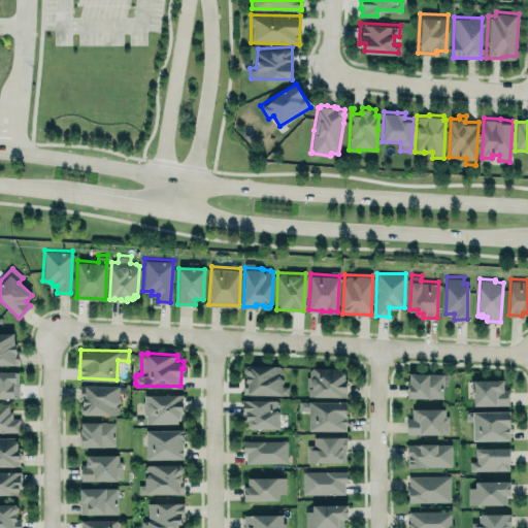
[(288,395),(288,386),(282,386),(282,366),(244,365),(243,394),(288,395)]
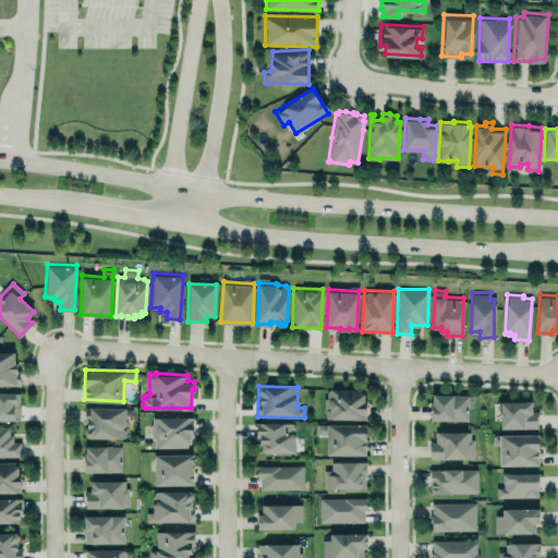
[(326,417),(366,419),(366,391),(362,391),(362,387),(330,387),(327,390),(327,397),(324,397),(324,411),(326,411),(326,417)]
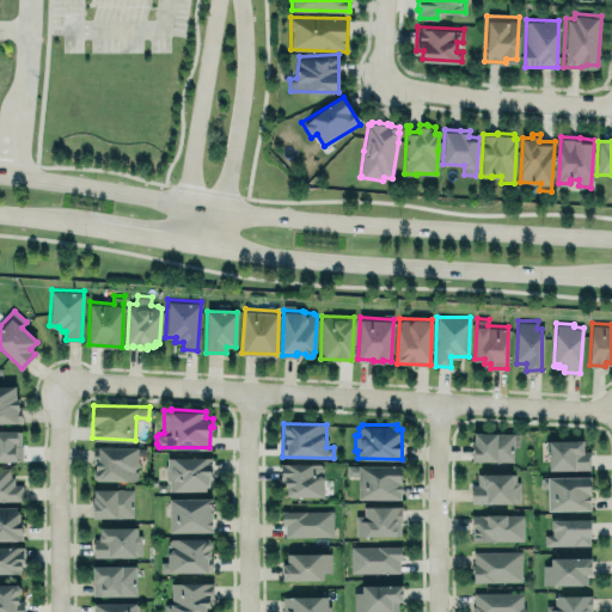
[(0,429),(0,460),(23,460),(22,429),(16,429),(0,429)]
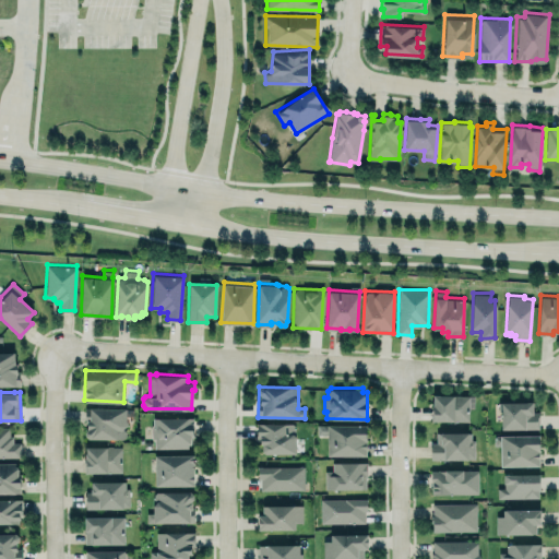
[(432,419),(433,393),(454,393),(468,394),(468,420),(432,419)]
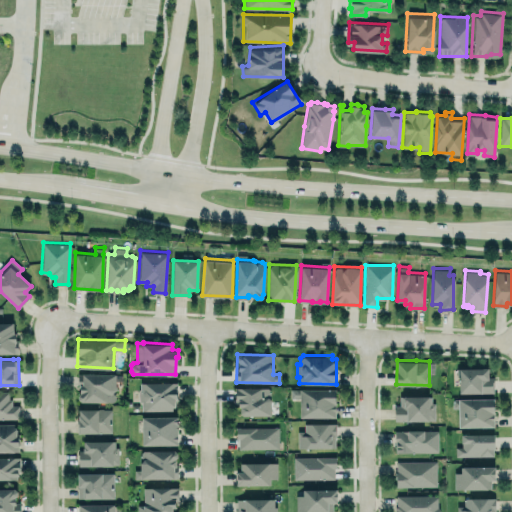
[(459,366),(459,367),(456,367),(457,375),(459,375),(459,391),(480,391),(481,391),(494,391),(494,376),(488,376),(488,366),(483,366),(482,366),(459,366)]
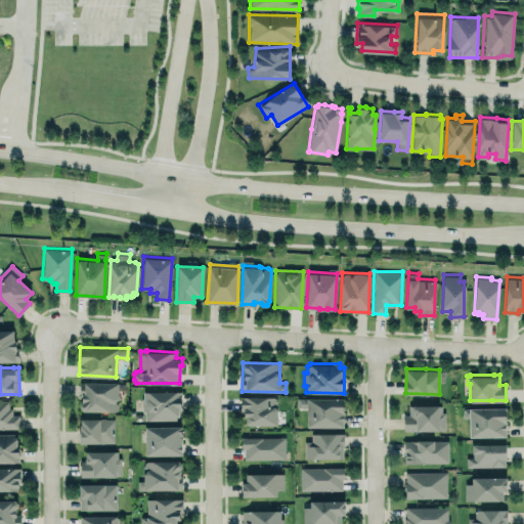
[(80,382),(80,410),(117,411),(118,383),(80,382)]
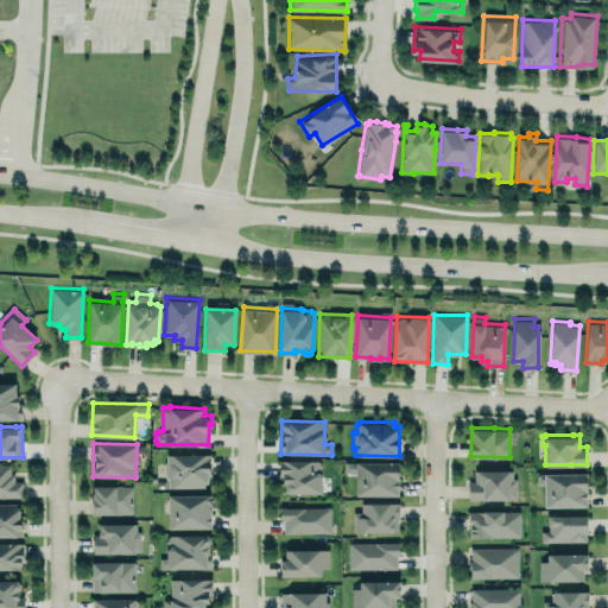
[(209,454),(209,469),(211,469),(210,475),(207,475),(207,482),(204,482),(204,486),(168,486),(168,475),(164,475),(164,461),(165,461),(166,454),(209,454)]
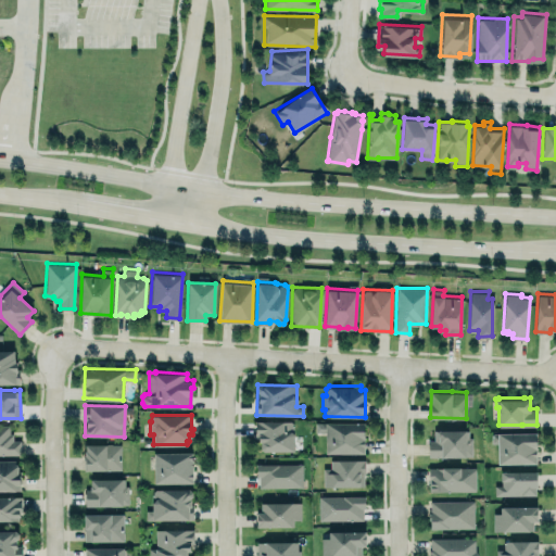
[(293,421),(257,420),(257,451),(293,452),(293,421)]
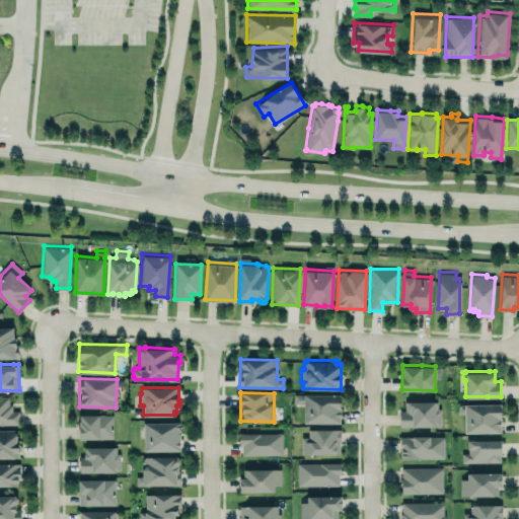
[(304,393),(340,393),(340,422),(304,422),(304,402),(298,402),(299,393),(304,393)]
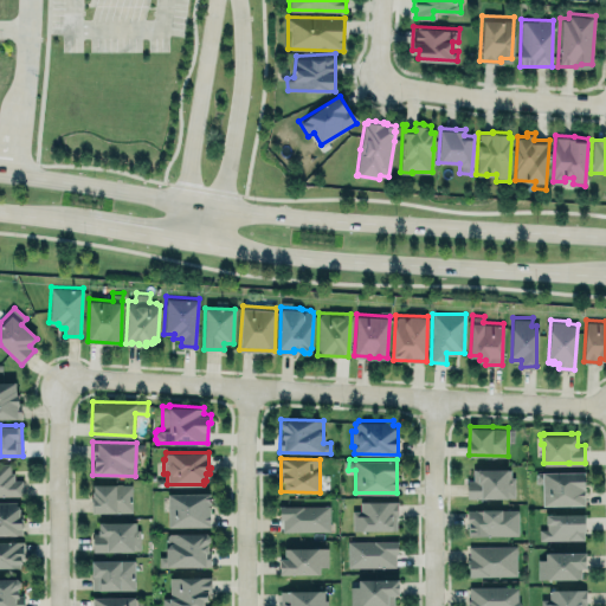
[(0,463),(0,495),(21,495),(21,478),(14,478),(13,471),(10,471),(10,463),(0,463)]
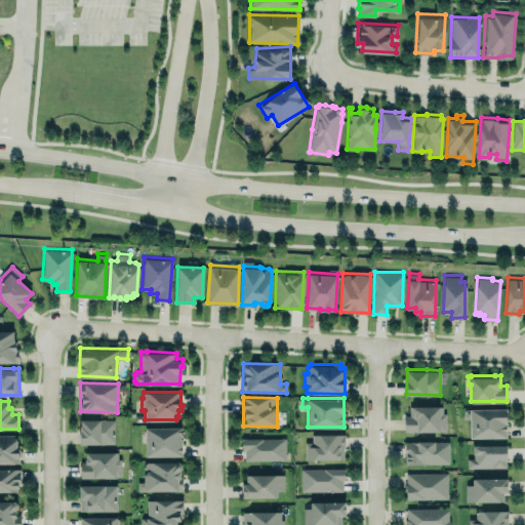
[(444,406),(409,406),(409,415),(404,415),(404,431),(444,432),(444,406)]
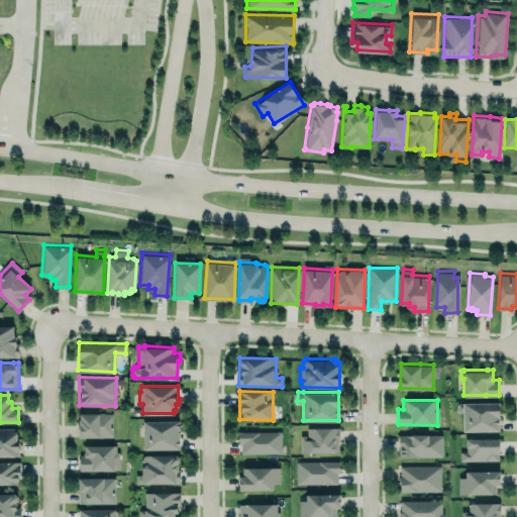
[(498,402),(462,403),(462,431),(499,430),(498,402)]
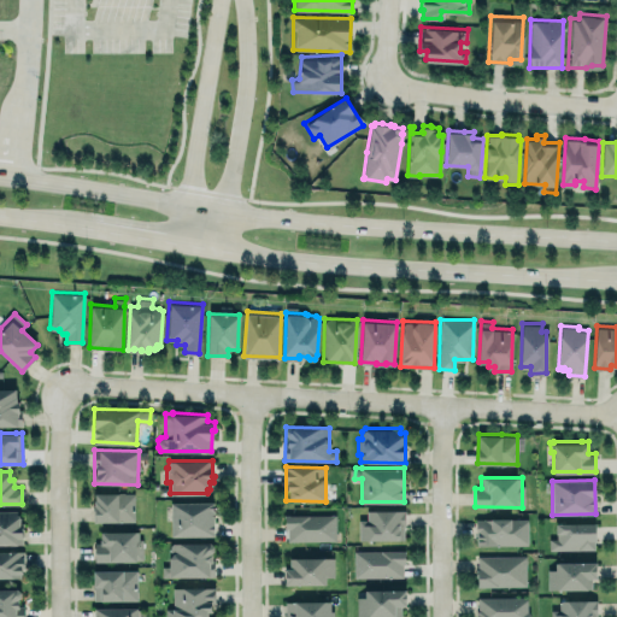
[(133,493),(94,493),(94,522),(134,522),(133,493)]
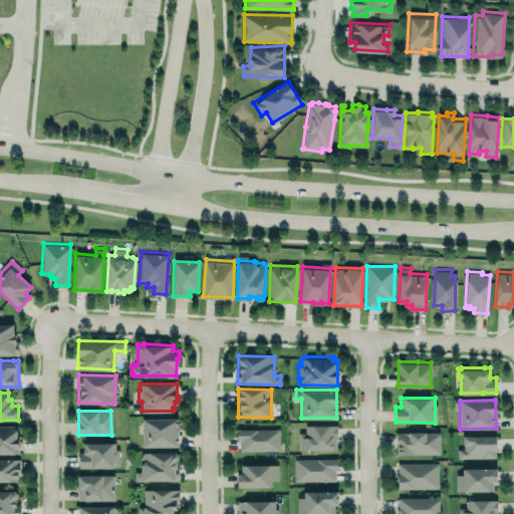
[(142,417),(178,417),(178,446),(143,446),(142,417)]
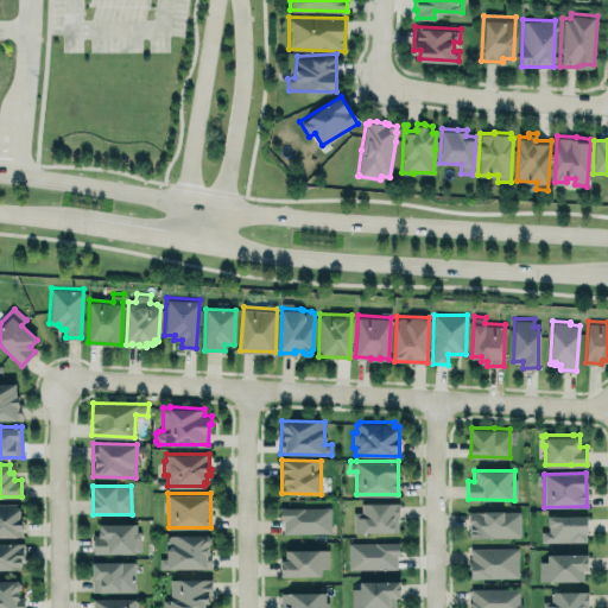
[(353,531),(398,531),(398,518),(399,518),(399,501),(369,501),(361,501),(361,512),(354,512),(353,531)]
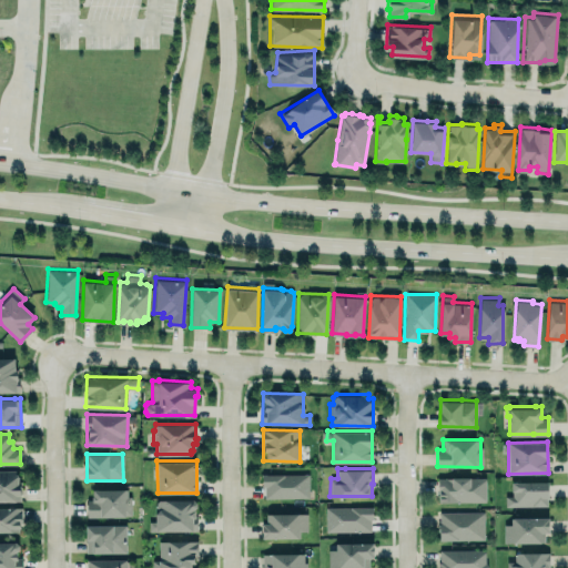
[(20,499),(0,499),(0,469),(14,469),(14,473),(18,472),(18,479),(21,479),(20,499)]
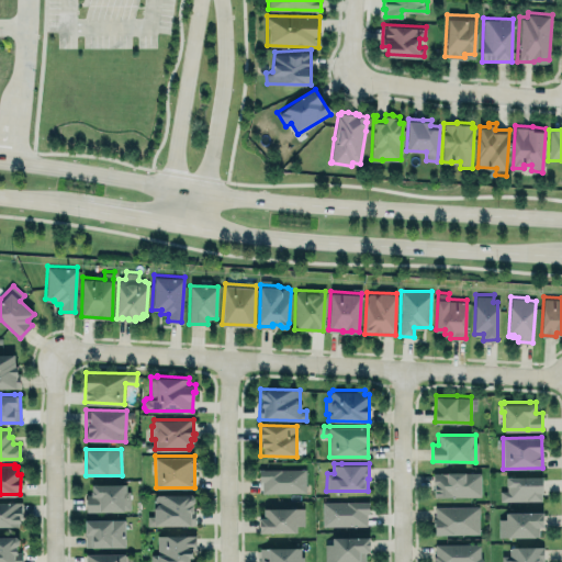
[(304,469),(259,469),(260,493),(305,492),(304,469)]
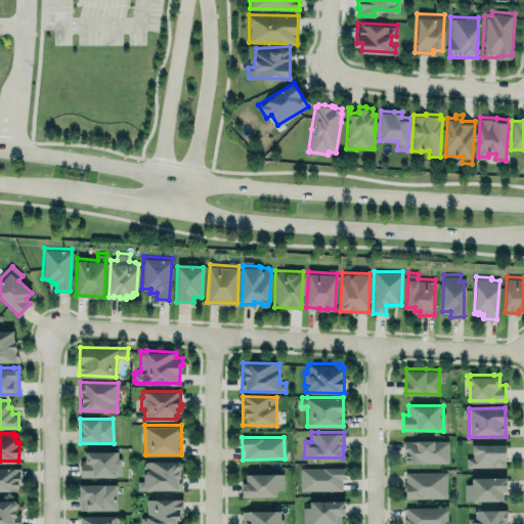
[(404,463),(448,462),(448,439),(434,439),(434,438),(418,439),(417,439),(404,440),(404,463)]
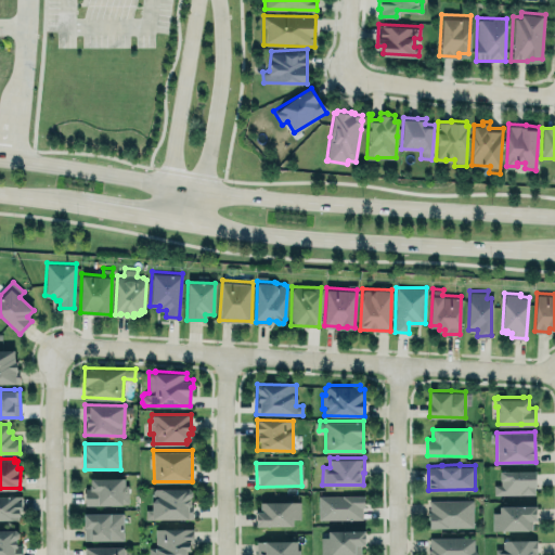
[(499,466),(498,483),(492,483),(491,493),(536,494),(536,466),(499,466)]
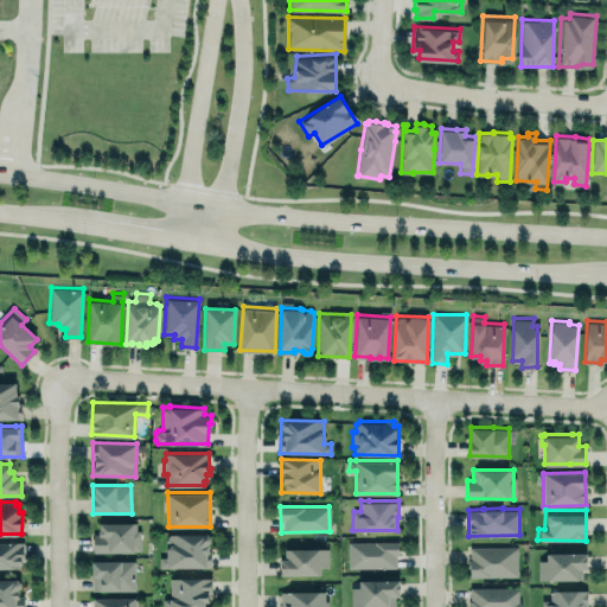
[(93,534),(98,534),(98,529),(100,529),(100,522),(133,521),(133,522),(136,522),(136,529),(140,529),(140,549),(133,549),(133,550),(108,550),(108,551),(93,551),(93,534)]
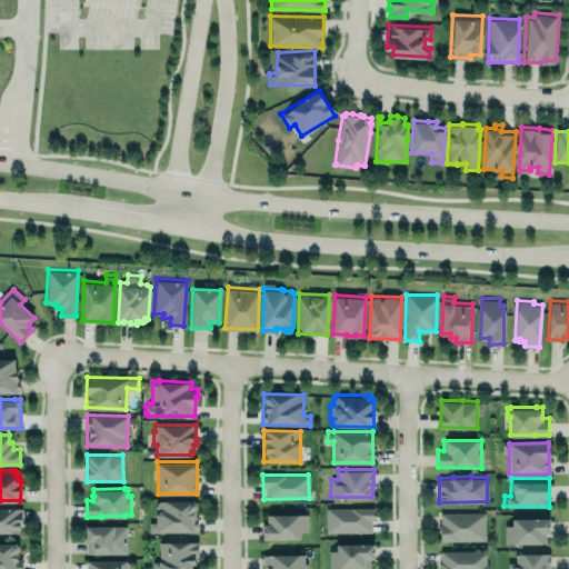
[(159,499),(156,502),(157,522),(149,522),(149,531),(198,531),(198,516),(195,516),(195,510),(193,509),(197,506),(197,502),(193,499),(159,499)]
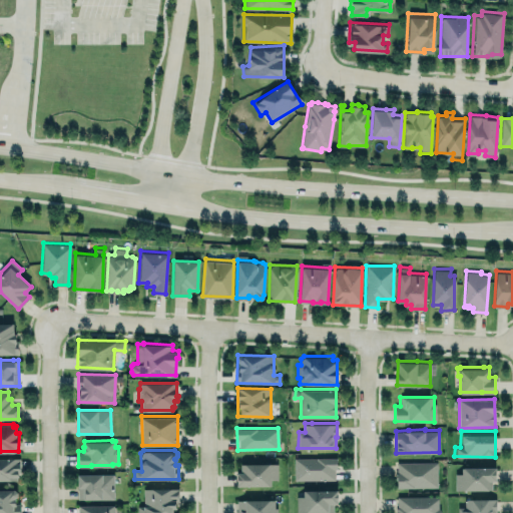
[(294,480),(336,480),(336,458),(294,458),(294,480)]
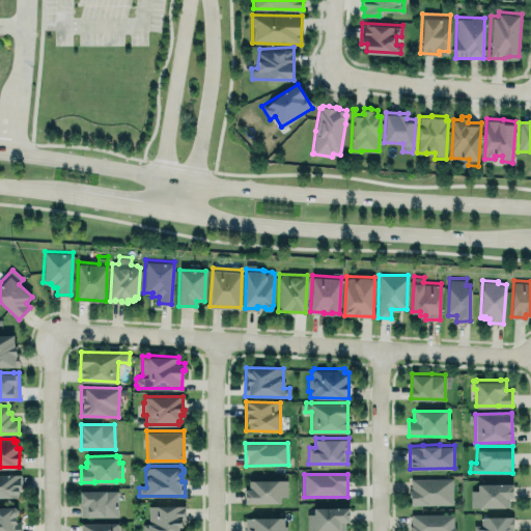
[(451,478),(410,479),(410,505),(452,504),(451,478)]
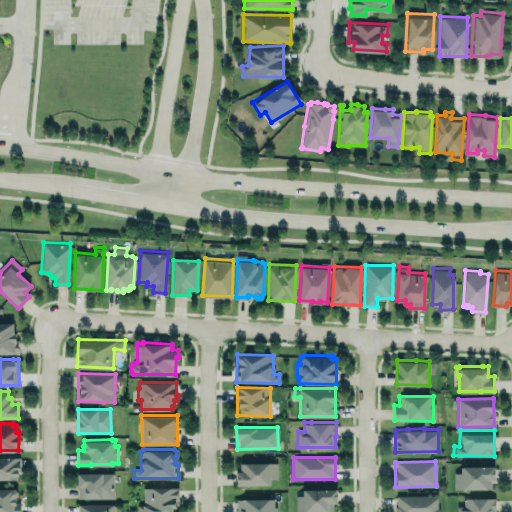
[(276,462),(237,463),(237,485),(270,485),(270,479),(276,479),(276,462)]
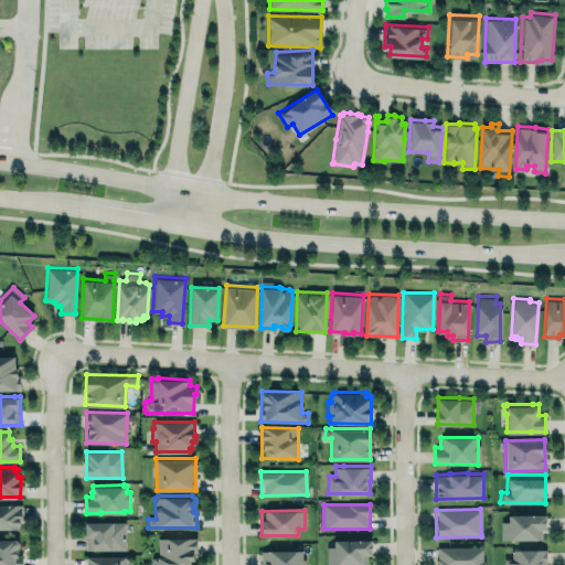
[(501,539),(542,537),(542,528),(546,528),(546,513),(509,513),(509,520),(501,520),(501,539)]
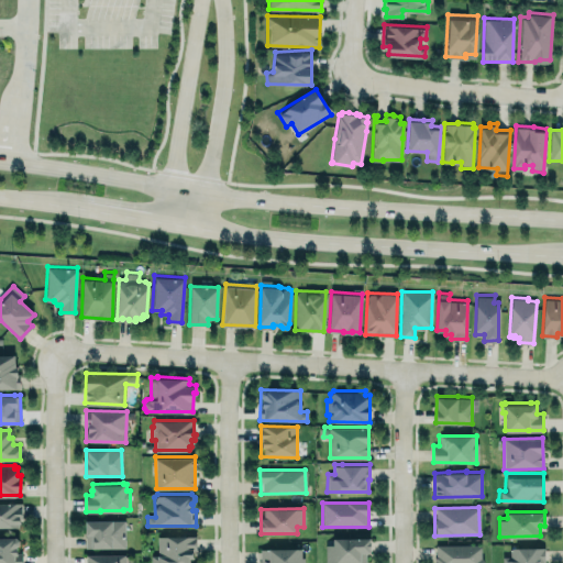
[(85,519),(124,519),(124,547),(85,547),(85,519)]
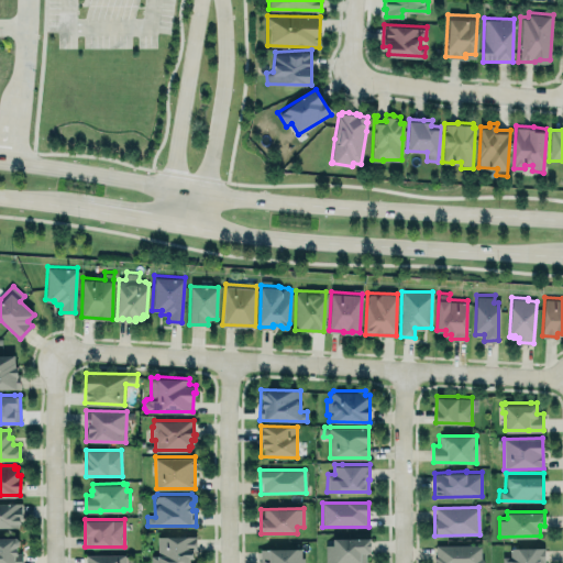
[(0,562),(21,562),(22,559),(21,552),(17,552),(17,545),(18,544),(19,539),(14,536),(0,536),(0,562)]
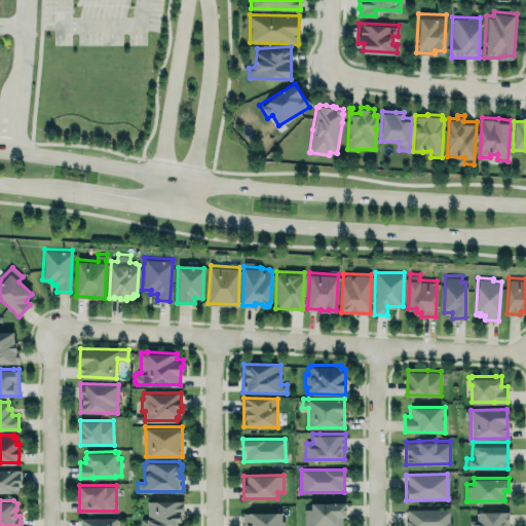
[(177,525),(177,520),(183,520),(182,500),(146,500),(147,519),(141,519),(140,525),(177,525)]
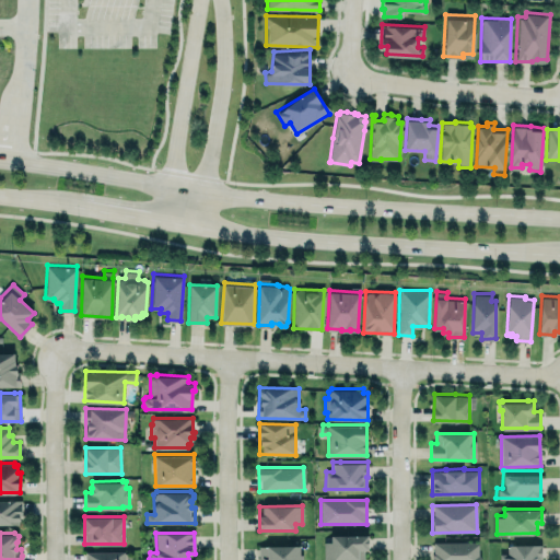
[(324,541),(324,559),(364,558),(363,548),(368,548),(368,546),(369,546),(369,536),(368,536),(368,534),(331,534),(331,541),(324,541)]
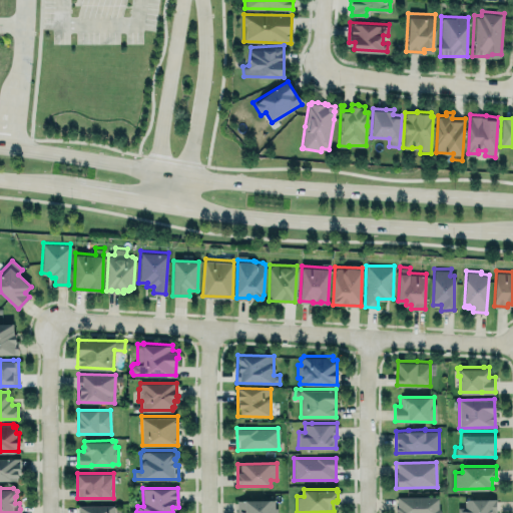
[(396,496),(396,512),(438,512),(438,496),(396,496)]
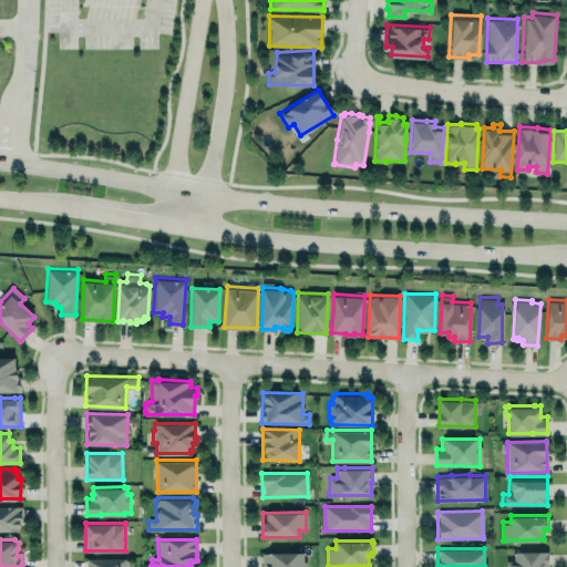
[(505,566),(505,560),(514,559),(513,553),(515,553),(515,550),(548,549),(548,566),(505,566)]
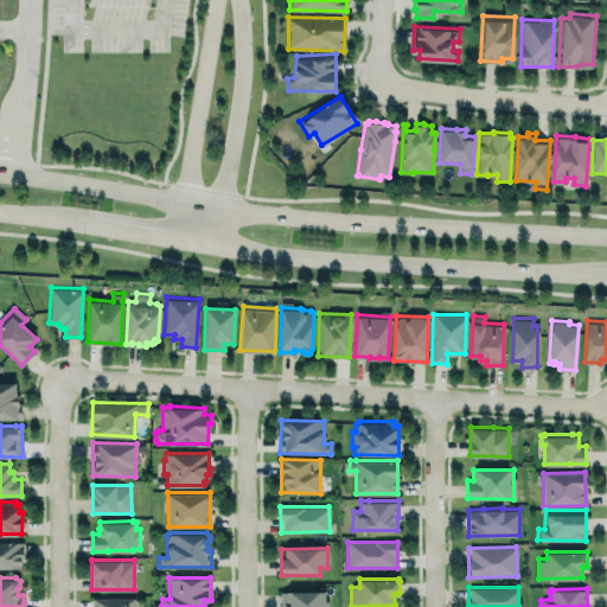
[(280,590),(280,606),(327,606),(327,600),(325,600),(325,590),(289,590),(280,590)]
